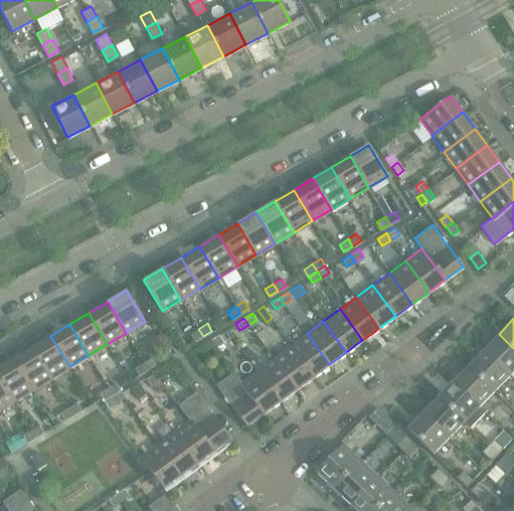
[(203,336),(198,329),(190,334),(194,341),(203,336)]
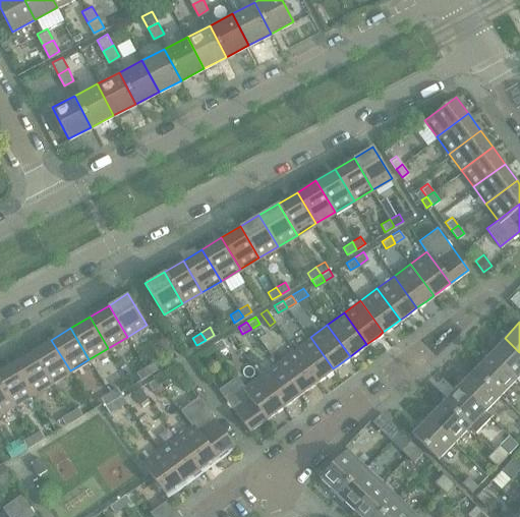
[(221,337),(212,343),(217,350),(225,344),(221,337)]
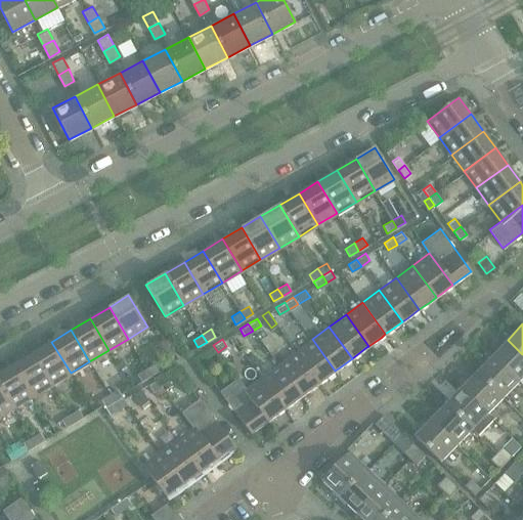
[(318,383),(328,376),(335,371),(312,339),(296,351),(318,383)]
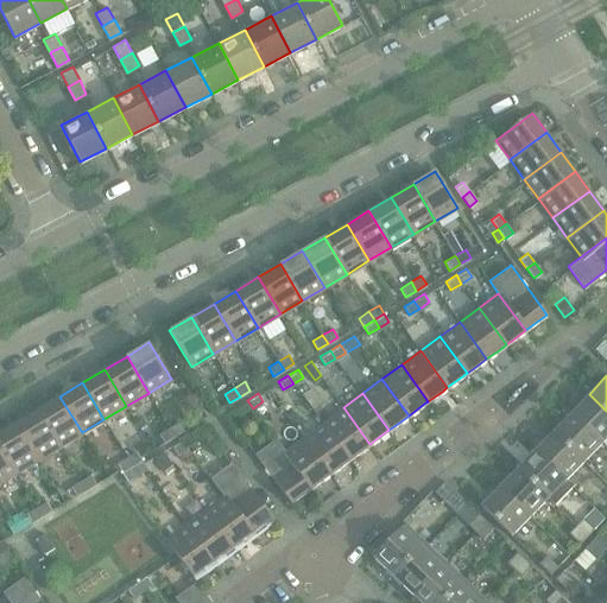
[(571,412),(601,442),(606,446),(606,411),(589,394),(571,412)]
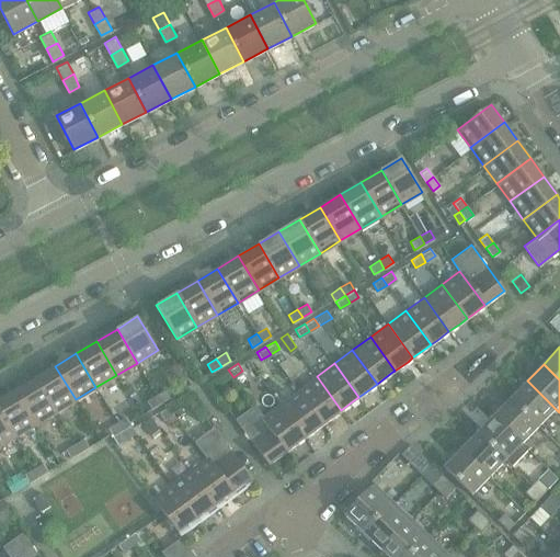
[(55,412),(76,399),(55,366),(34,378),(55,412)]
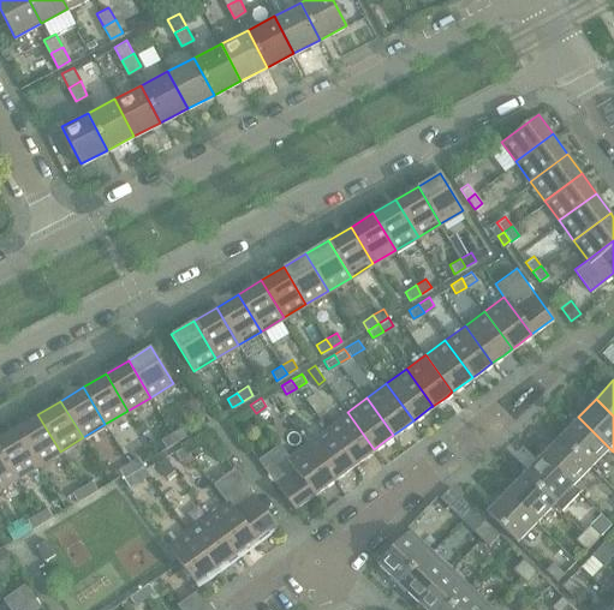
[(355,464),(361,460),(374,449),(347,412),(327,426),(355,464)]
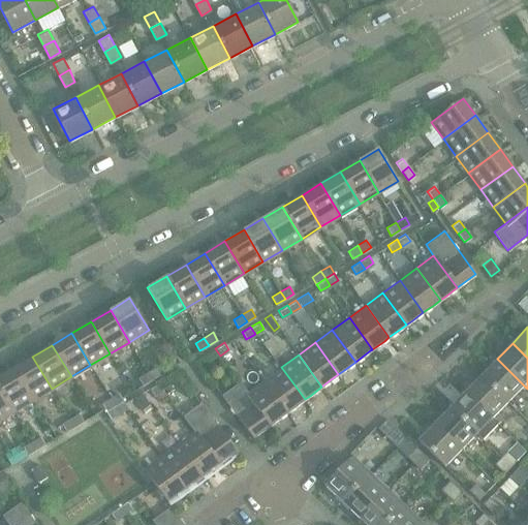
[(32,400),(52,389),(32,357),(13,368),(32,400)]
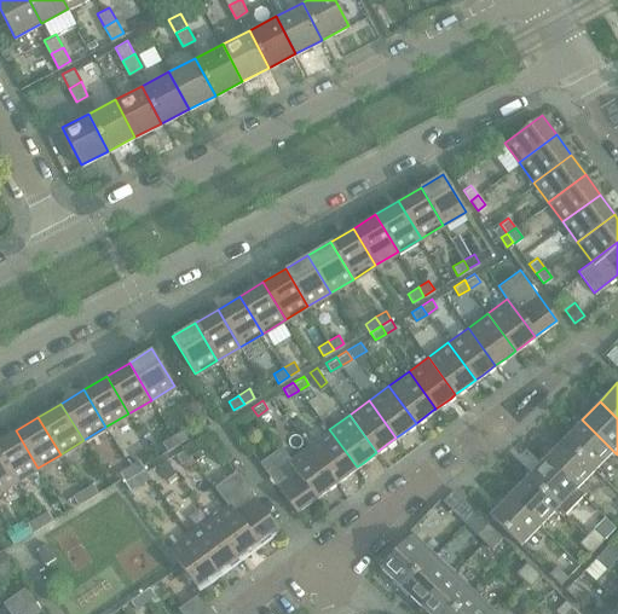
[(564,439),(594,468),(612,450),(582,420),(564,439)]
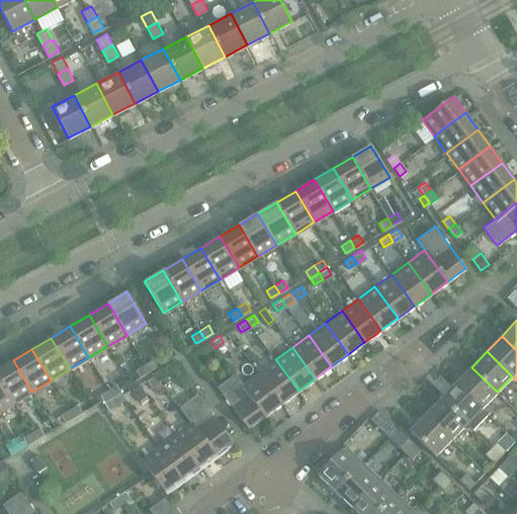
[(144,364),(148,371),(157,366),(152,359),(144,364)]
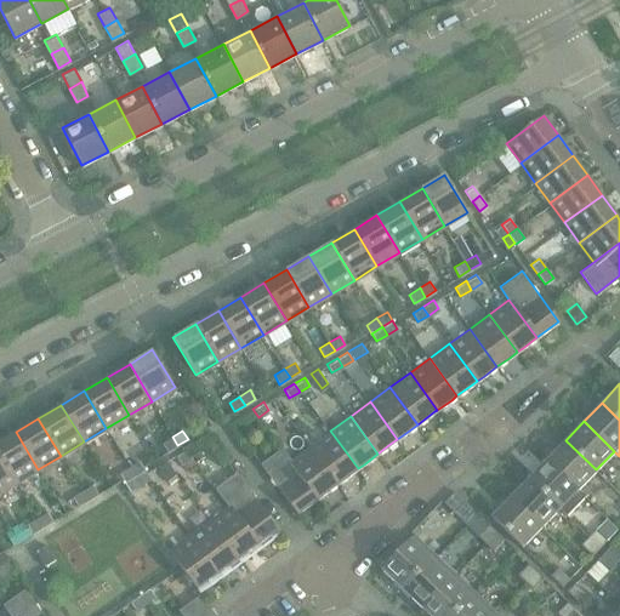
[(337,483),(354,471),(358,468),(330,431),(311,445),(337,483)]
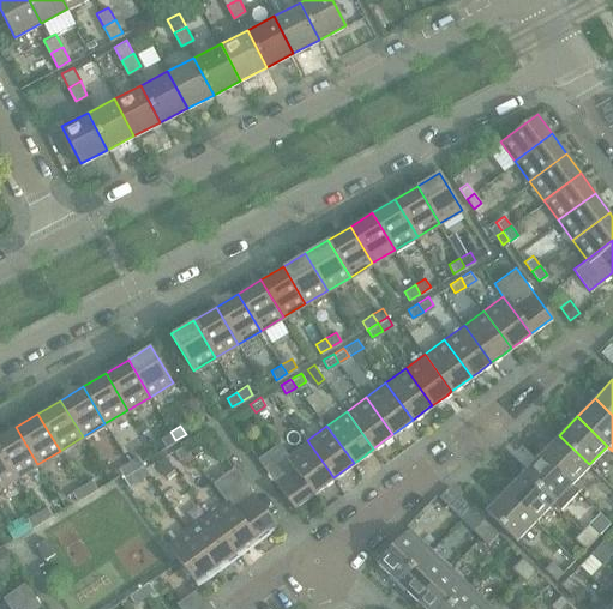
[(0,453),(14,477),(37,464),(16,427),(0,435),(0,453)]
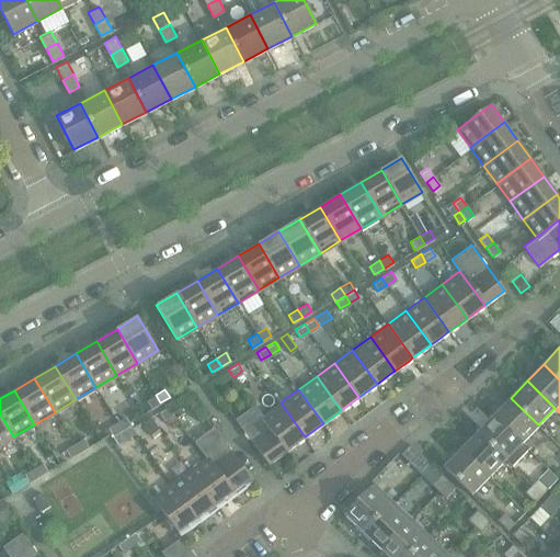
[(160,402),(156,395),(146,400),(150,408),(160,402)]
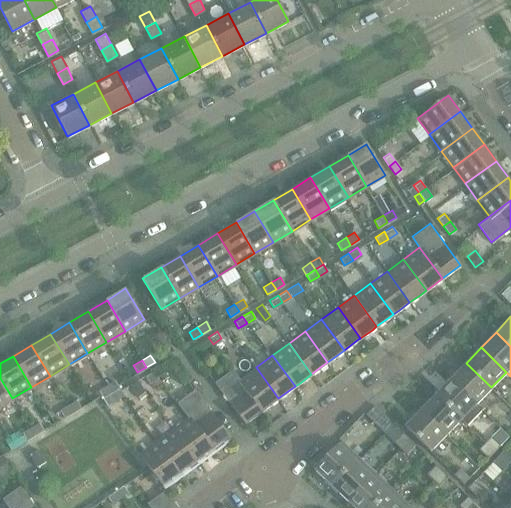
[(476,403),(491,387),(466,363),(451,378),(476,403)]
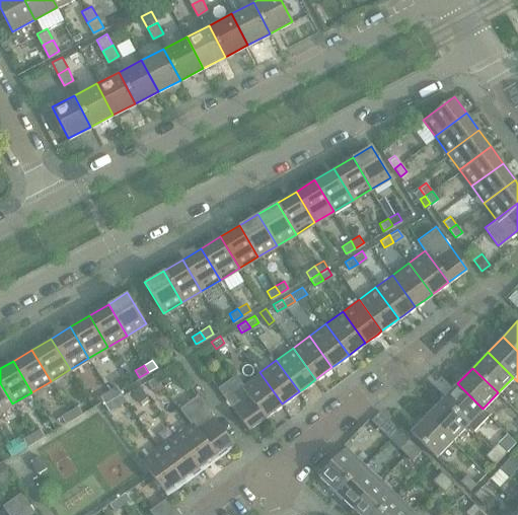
[(266,416),(271,413),(282,403),(260,372),(243,384),(266,416)]
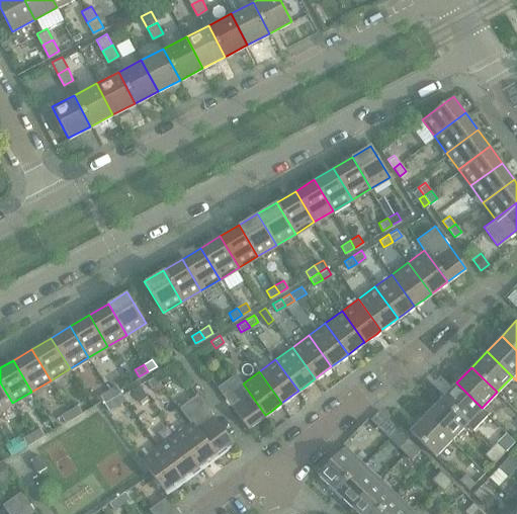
[(169,380),(164,372),(159,376),(164,383),(169,380)]
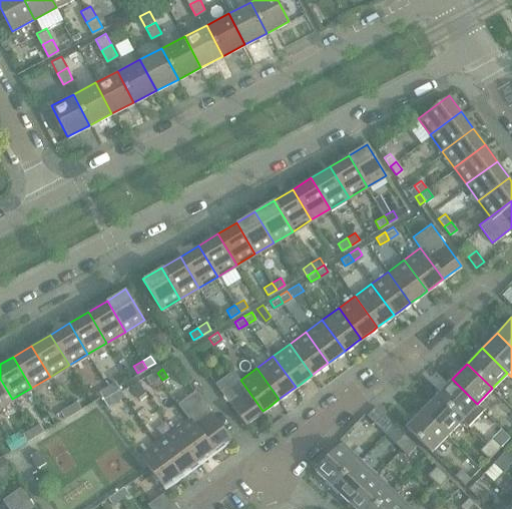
[(214,382),(244,424),(263,411),(240,380),(232,369),(214,382)]
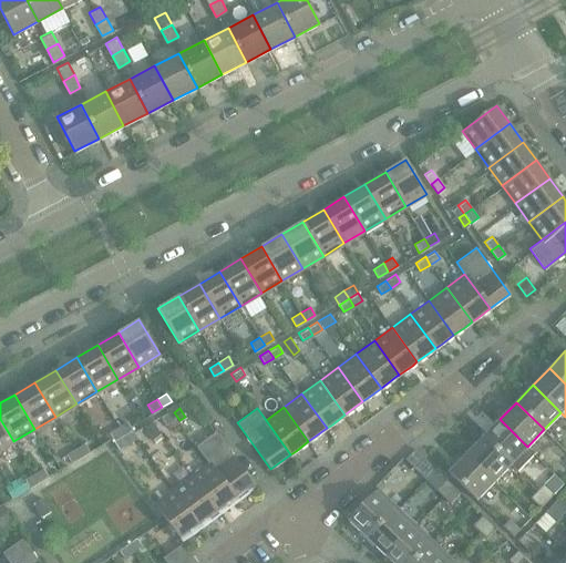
[(170,410),(160,416),(165,423),(174,418),(170,410)]
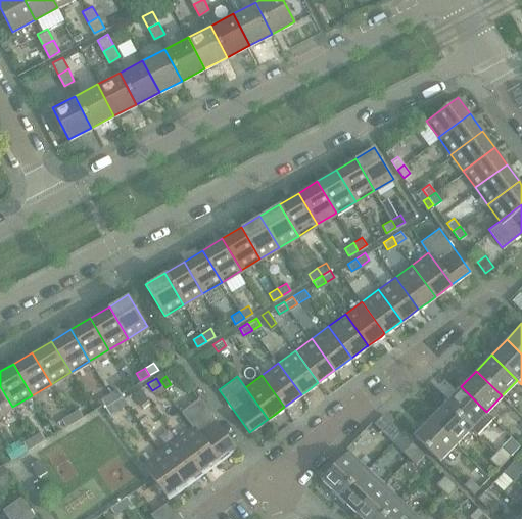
[(0,414),(12,407),(0,386),(0,414)]
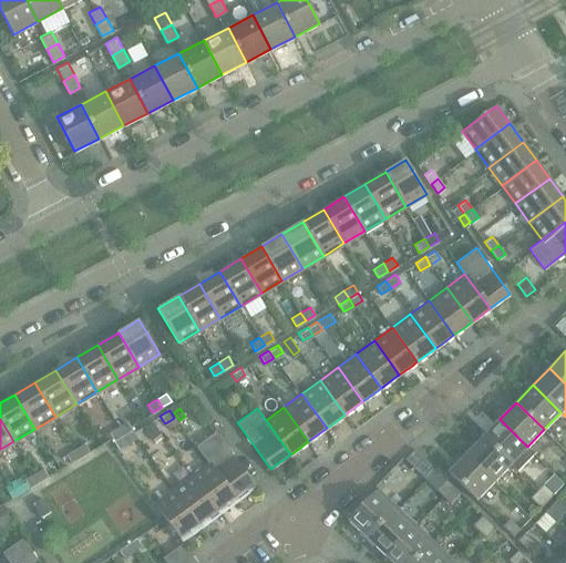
[(483,436),(511,463),(516,470),(534,452),(527,447),(500,419),(483,436)]
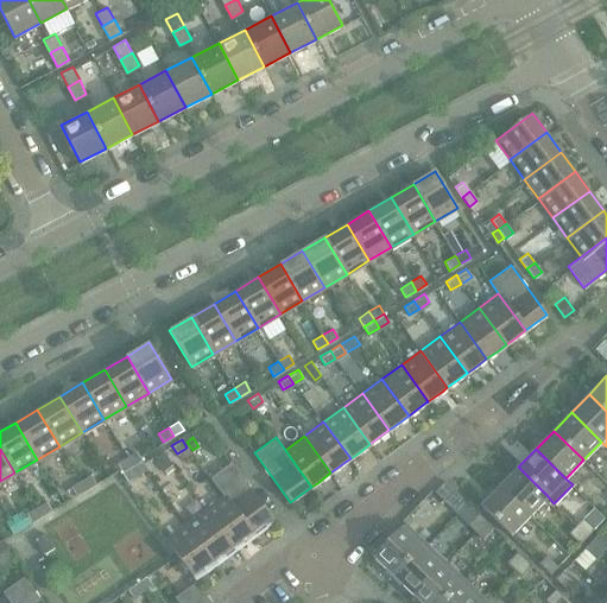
[(141,459),(139,456),(137,451),(126,457),(131,465),(141,459)]
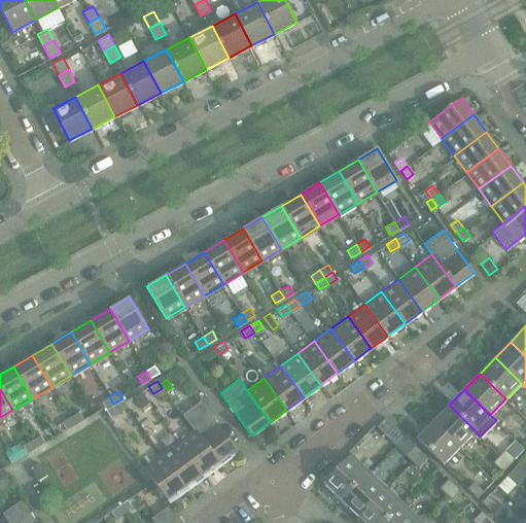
[(101,402),(105,409),(113,404),(109,396),(101,402)]
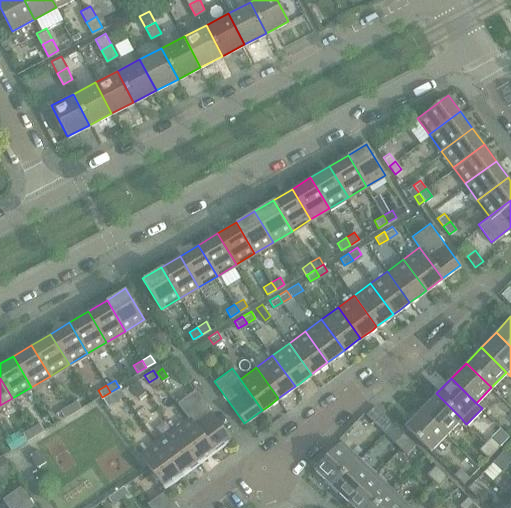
[(121,389),(119,387),(110,392),(115,399),(123,394),(121,389)]
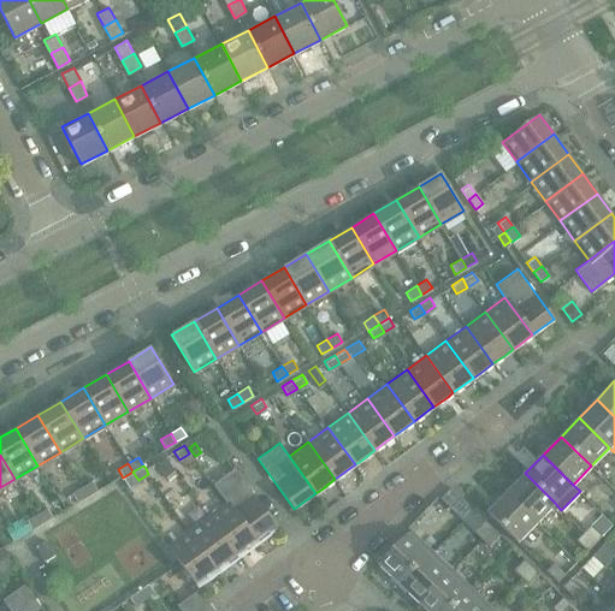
[(253,539),(275,523),(234,467),(212,482),(226,502),(253,539)]
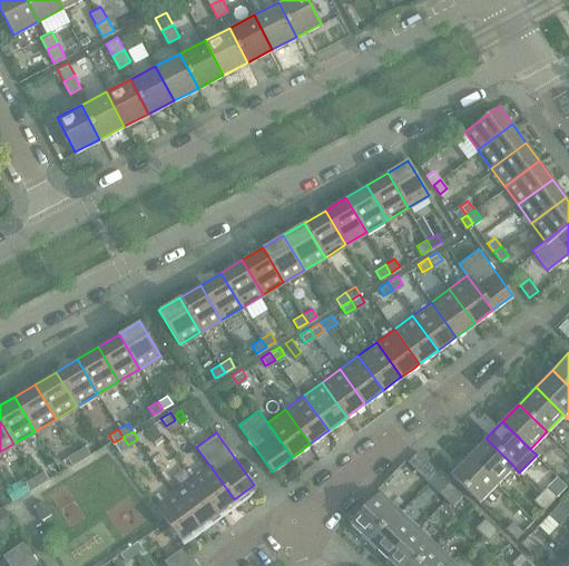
[(114,442),(115,446),(118,450),(128,445),(123,437),(114,442)]
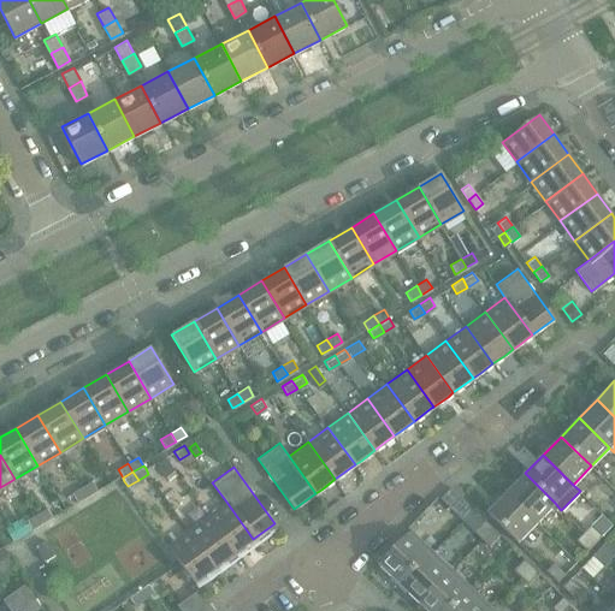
[(537,521),(555,503),(525,473),(507,492),(537,521)]
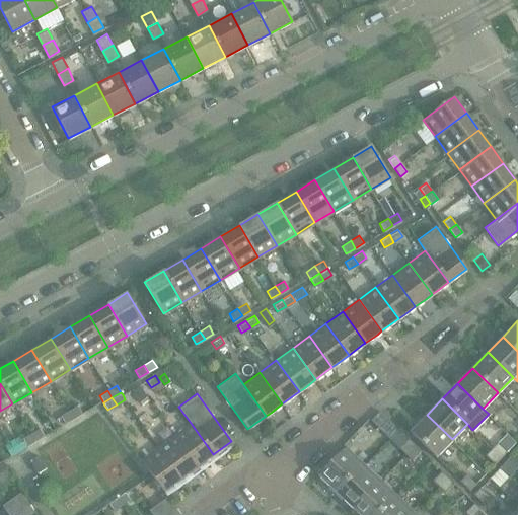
[(69,410),(73,418),(81,412),(77,405),(69,410)]
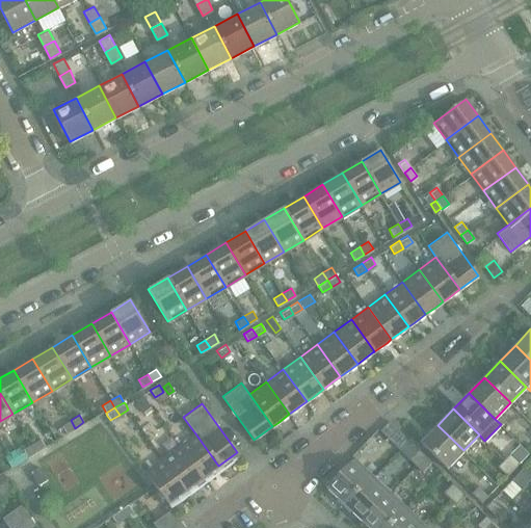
[(75,428),(71,420),(61,426),(65,433),(75,428)]
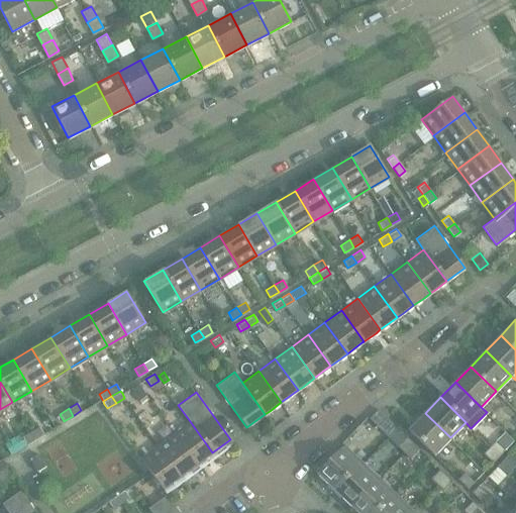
[(396,425),(385,414),(378,408),(369,417),(387,435),(396,425)]
